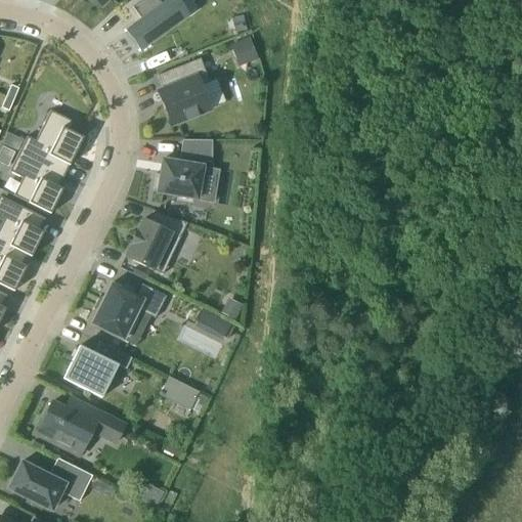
[(141,17),(126,30),(127,31),(129,30),(141,48),(140,49),(141,51),(184,19),(190,15),(189,13),(182,17),(170,0),(166,0),(163,2),(161,0),(141,0),(133,6),(141,17)]
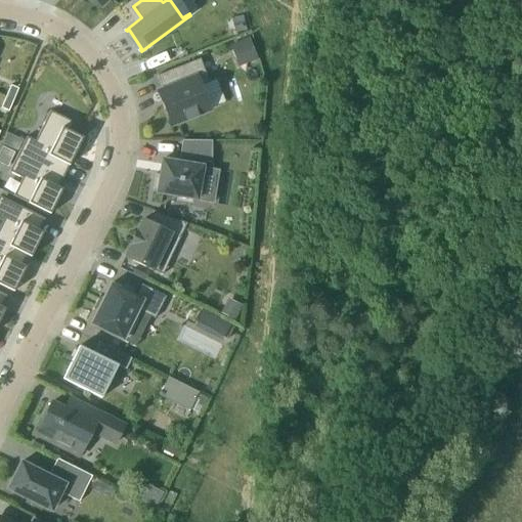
[(252,38),(233,45),(241,64),(260,56),(252,38)]
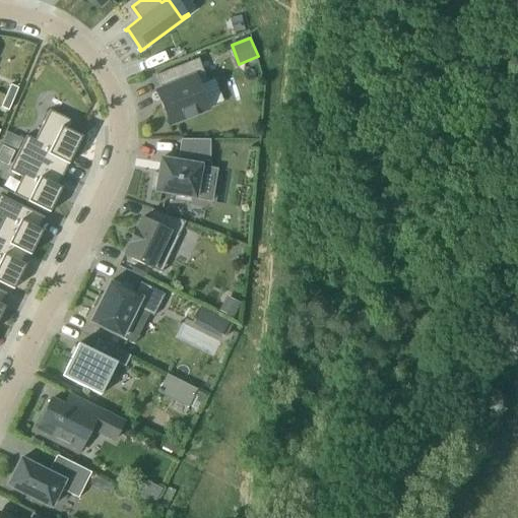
[(209,80),(200,57),(157,74),(164,88),(157,90),(171,123),(210,108),(201,83),(209,80)]
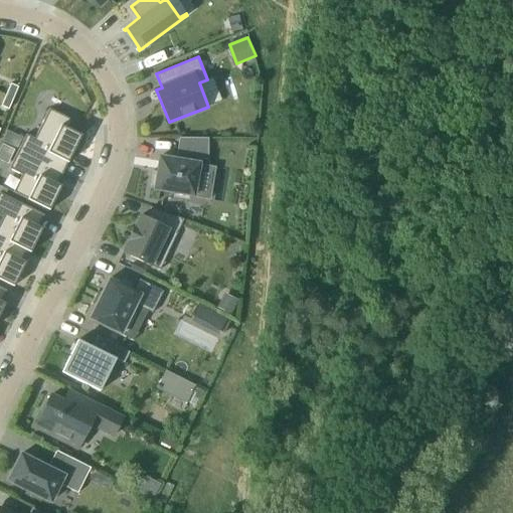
[(12,82),(7,93),(15,97),(19,86),(12,82)]
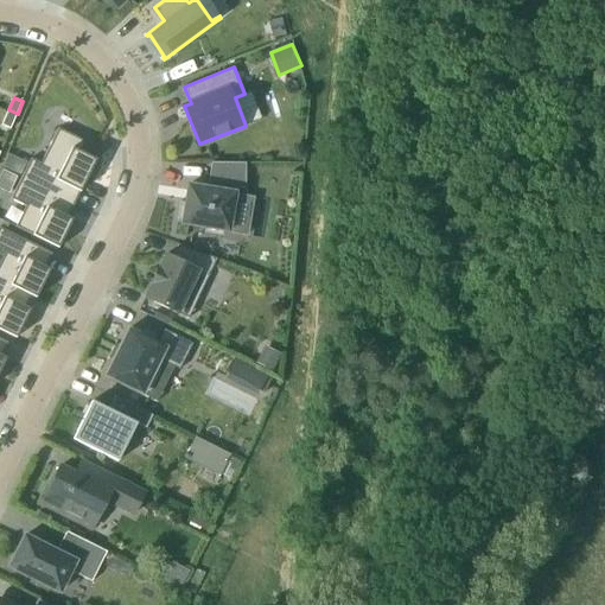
[(18,114),(8,109),(2,123),(12,128),(18,114)]
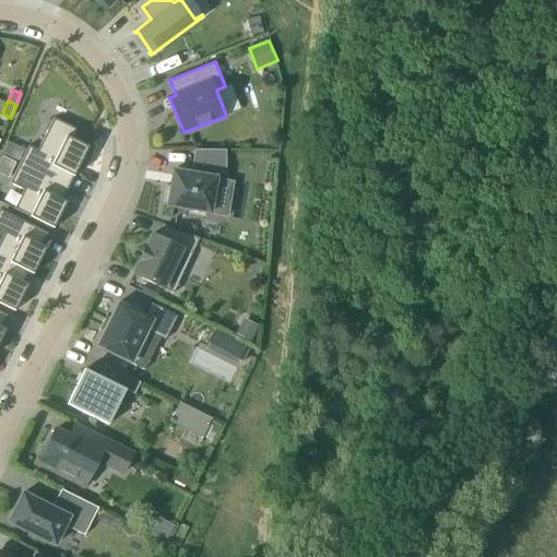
[(226,174),(226,150),(197,149),(197,150),(193,173),(175,169),(172,187),(167,186),(165,201),(169,201),(168,204),(191,209),(190,213),(205,215),(206,211),(212,212),(218,172),(226,174)]
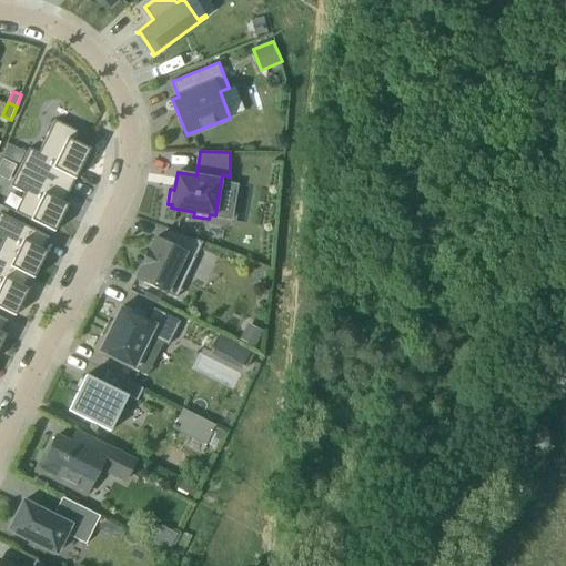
[(20,196),(13,211),(60,234),(80,201),(40,182),(31,200),(20,196)]
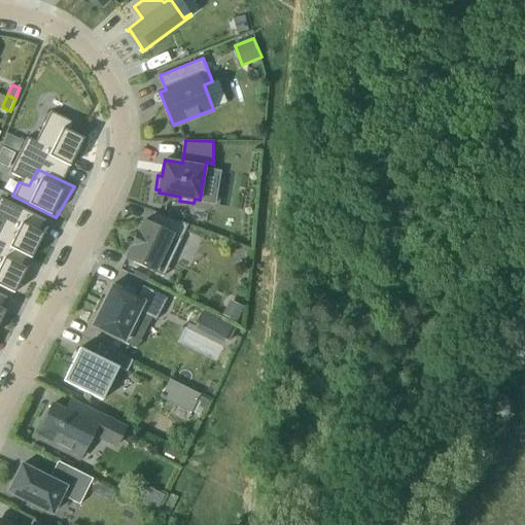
[(11,195),(3,210),(16,215),(7,231),(44,248),(51,235),(47,233),(56,217),(12,196),(11,195)]
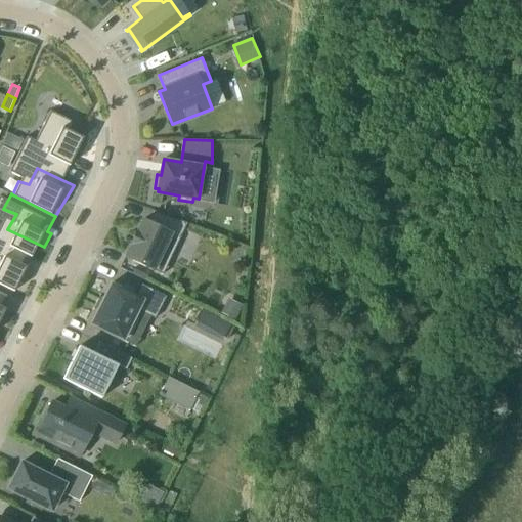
[(164,274),(165,272),(187,222),(156,210),(150,222),(144,219),(138,231),(137,231),(131,244),(132,244),(126,256),(164,274)]
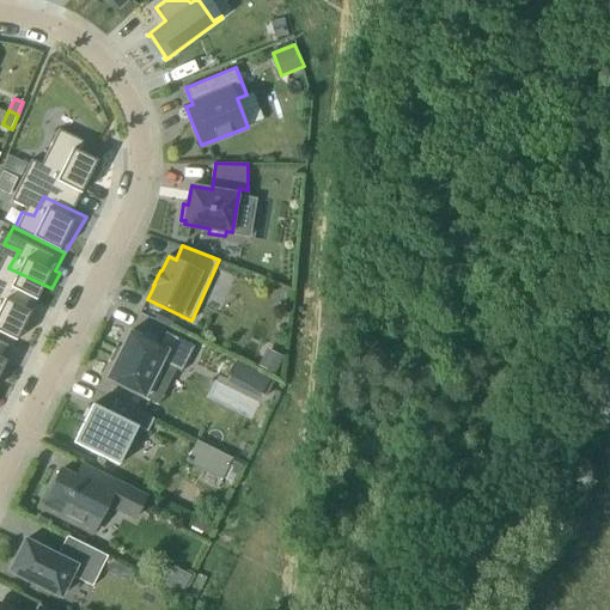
[(0,272),(0,315),(25,327),(29,329),(38,313),(32,311),(43,294),(0,272)]
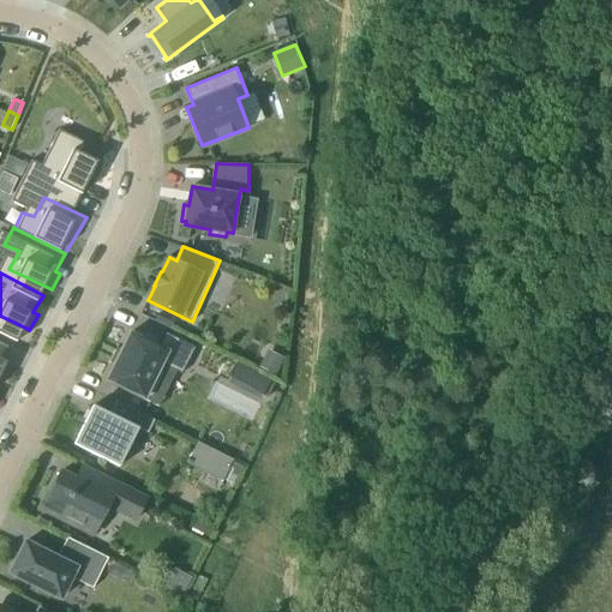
[(0,359),(11,365),(19,349),(15,347),(25,328),(0,316),(0,359)]
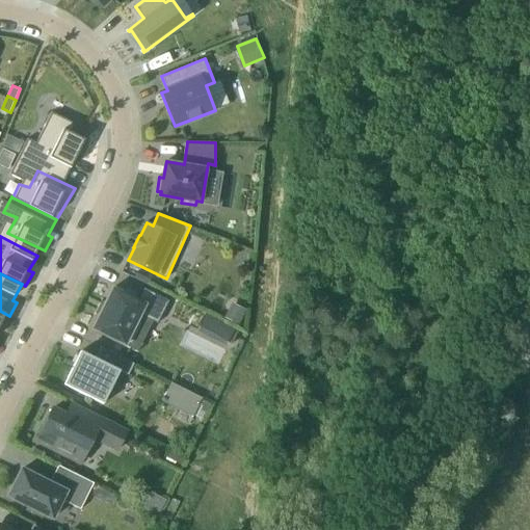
[(141,314),(154,320),(159,322),(169,300),(146,288),(139,300),(113,288),(94,328),(126,344),(141,314)]
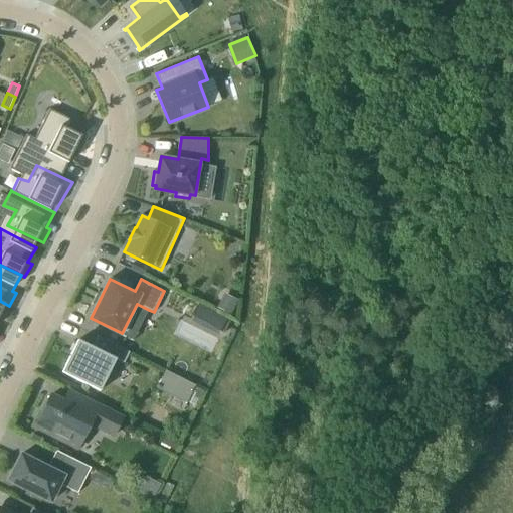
[(227,293),(221,306),(234,312),(240,299),(227,293)]
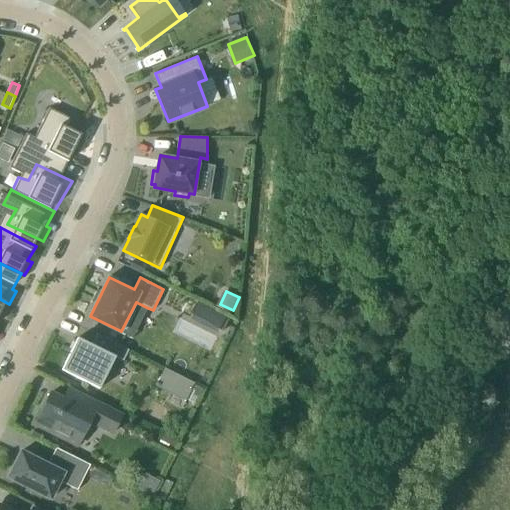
[(211,307),(204,322),(221,330),(222,328),(228,315),(211,307)]
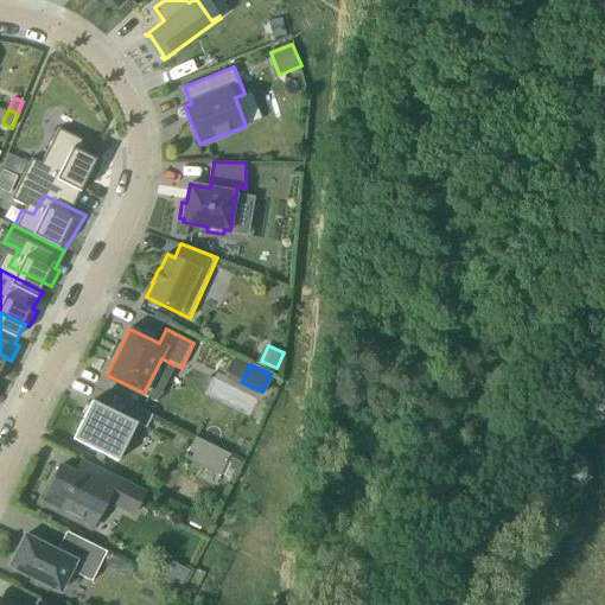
[(94,400),(75,438),(119,460),(139,422),(147,427),(153,414),(115,395),(109,407),(94,400)]
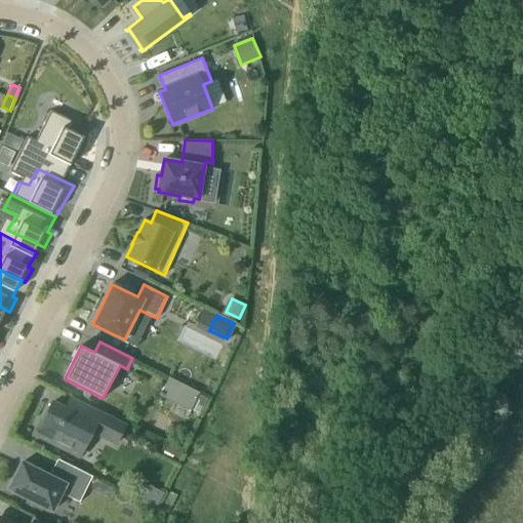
[(185,384),(177,398),(194,406),(201,392),(185,384)]
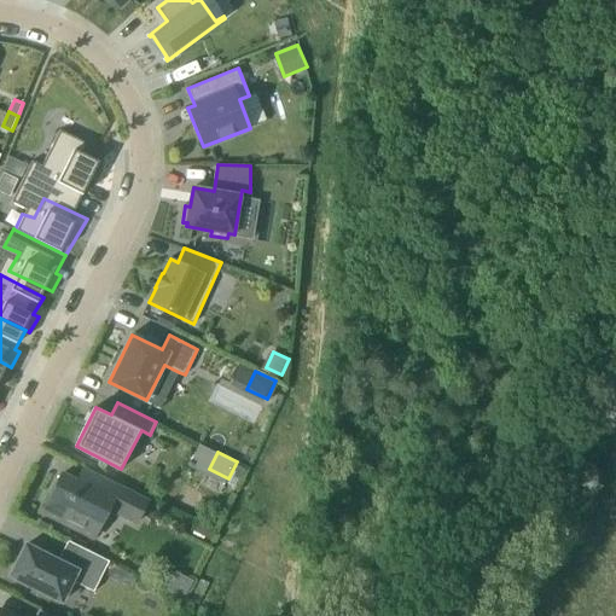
[(93,489),(77,482),(62,474),(59,480),(57,478),(51,490),(53,492),(44,511),(96,536),(109,509),(137,522),(137,521),(139,521),(149,500),(100,476),(93,489)]
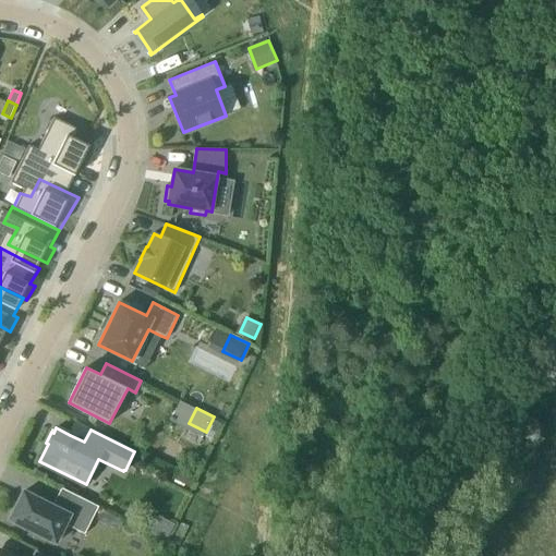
[(24,492),(10,519),(56,543),(65,523),(85,533),(99,506),(62,487),(53,506),(24,492)]
